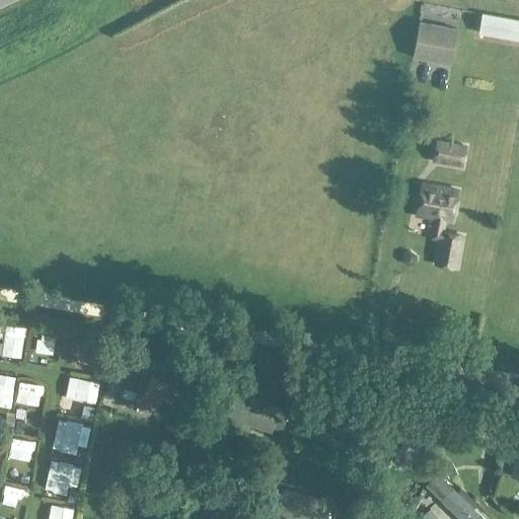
[(513,20),(482,14),(478,34),(518,43),(518,20),(513,19),(513,20)]
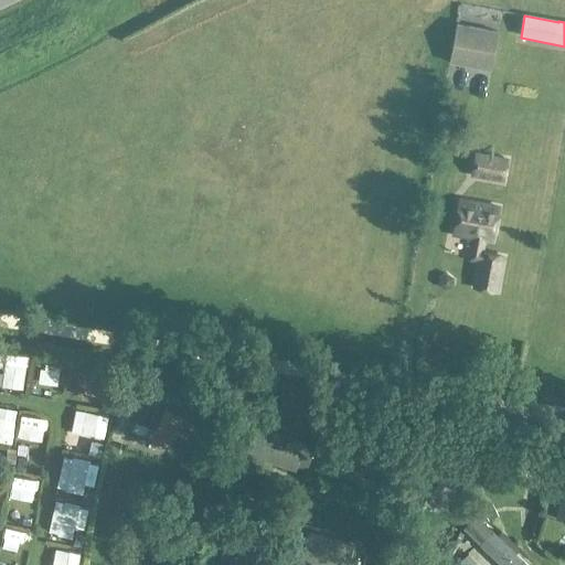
[(450,63),(456,64),(490,70),(497,31),(456,23),(454,41),(450,63)]
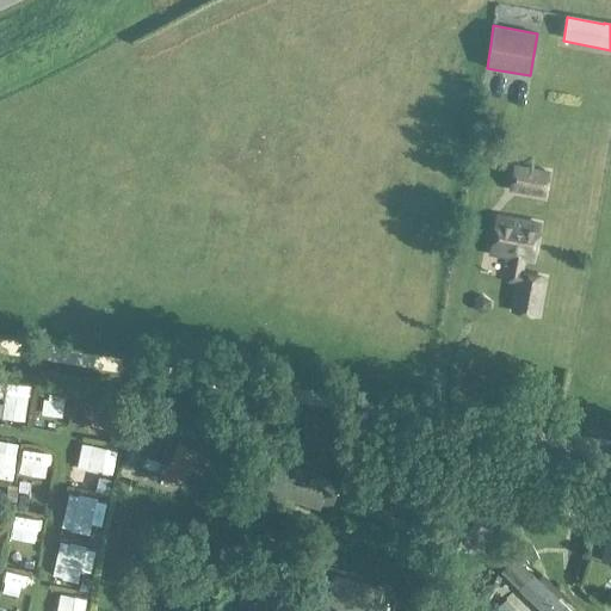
[(549,172),(513,165),(508,192),(547,199),(549,172)]
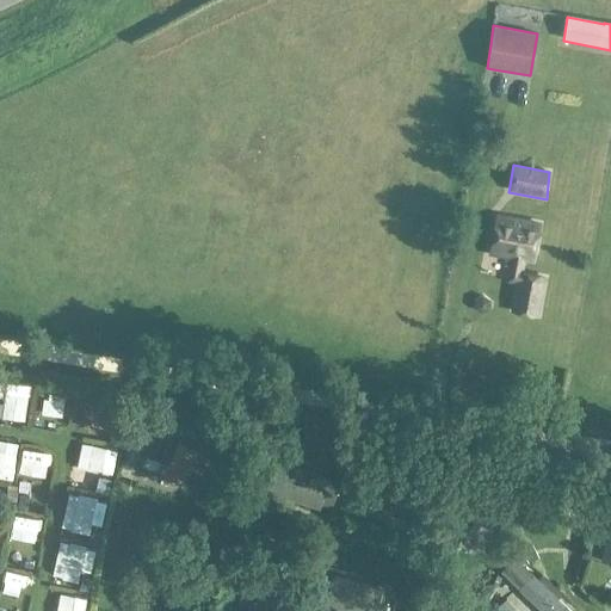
[(514,314),(541,318),(548,278),(523,273),(525,260),(535,261),(541,224),(498,217),(492,254),(514,258),(510,281),(519,283),(514,314)]
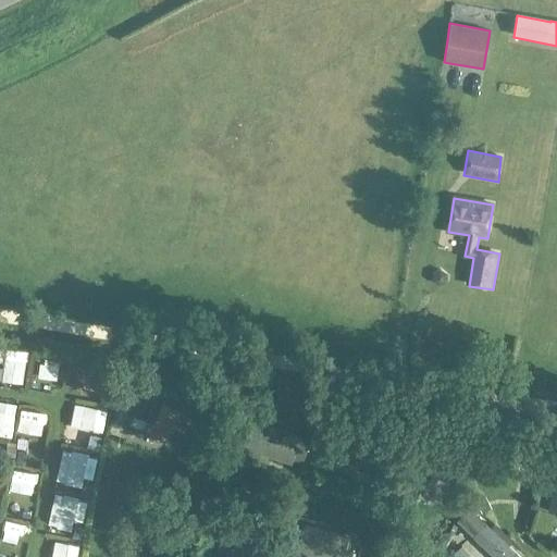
[(448,275),(441,270),(433,274),(432,282),(438,287),(447,283),(448,275)]
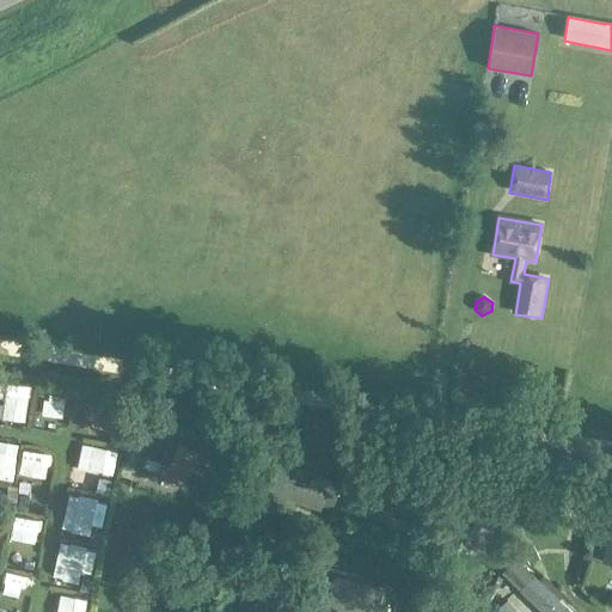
[(43,401),(41,415),(57,417),(59,403),(43,401)]
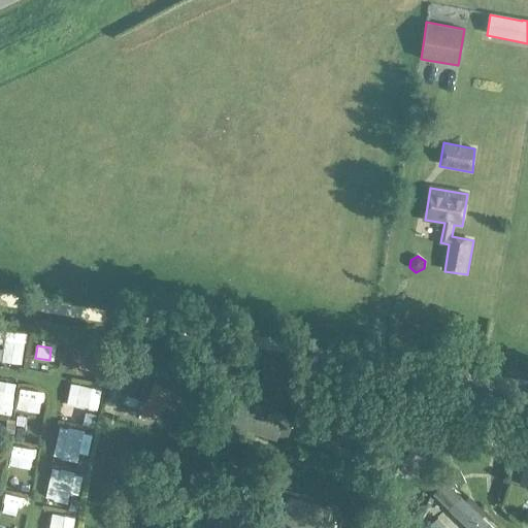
[(278,370),(266,366),(263,374),(275,378),(278,370)]
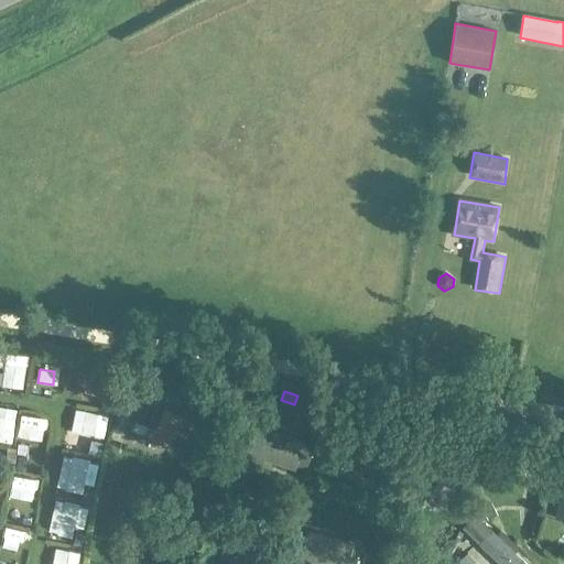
[(140,400),(131,420),(151,430),(147,442),(171,451),(182,418),(163,411),(167,401),(155,397),(152,405),(140,400)]
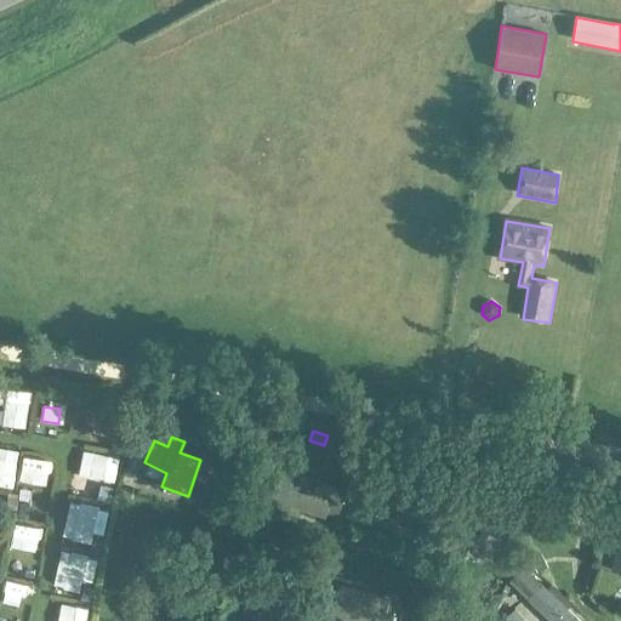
[(127,454),(131,442),(121,439),(118,451),(127,454)]
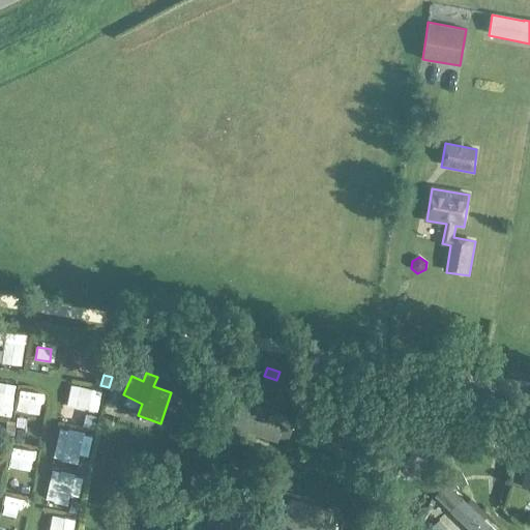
[(67,384),(66,404),(84,406),(85,385),(67,384)]
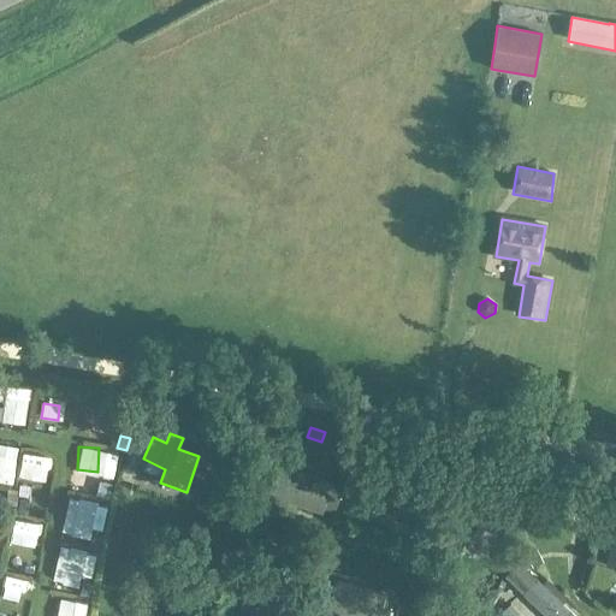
[(323,515),(324,511),(331,514),(335,514),(343,487),(332,484),(333,481),(278,463),(267,495),(323,515)]
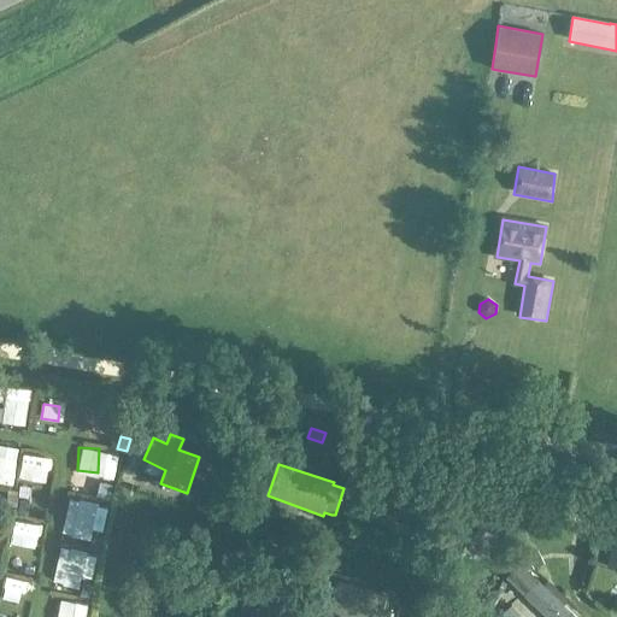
[(460,470),(450,468),(447,483),(458,485),(460,470)]
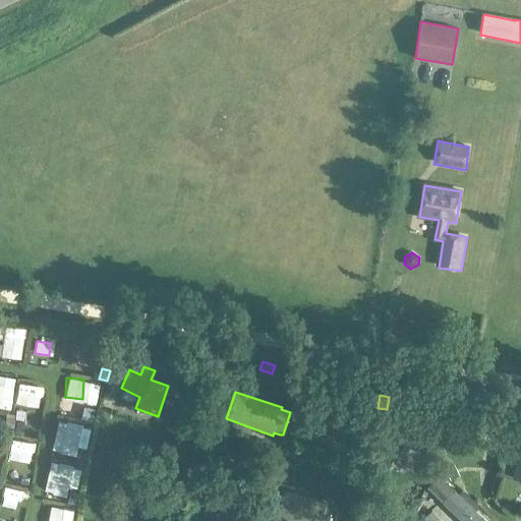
[(84,407),(81,418),(92,421),(96,409),(84,407)]
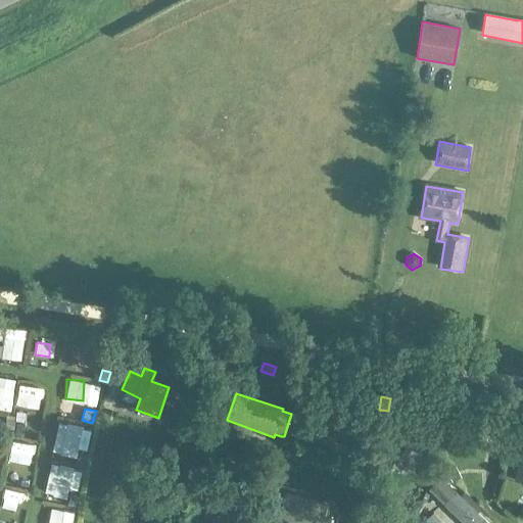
[(55,423),(55,441),(86,442),(86,424),(55,423)]
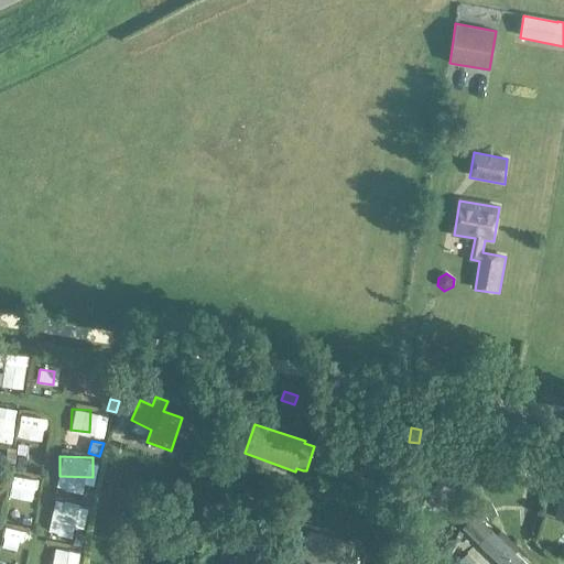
[(26,458),(18,457),(17,469),(25,469),(26,458)]
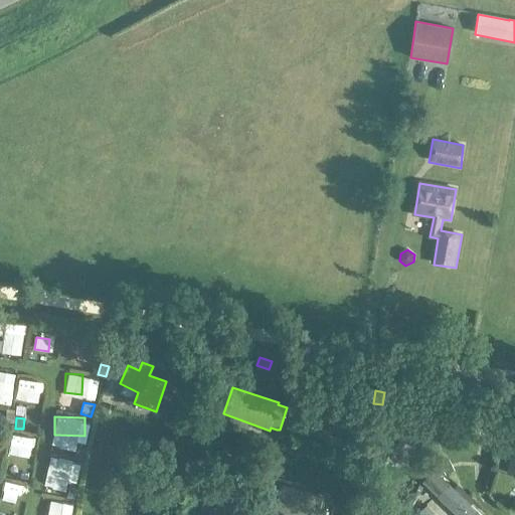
[(86,451),(77,449),(74,460),(83,462),(86,451)]
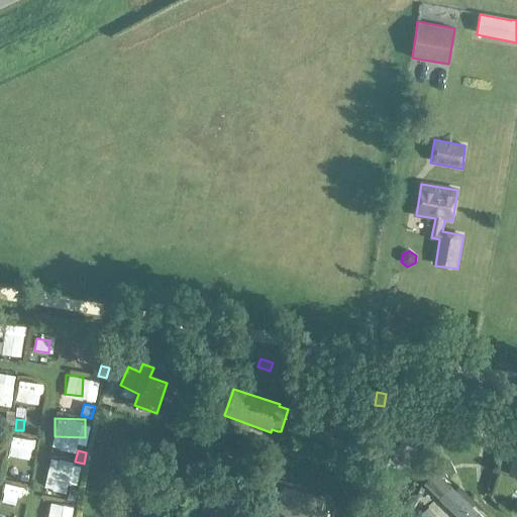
[(450,460),(441,464),(446,477),(455,473),(450,460)]
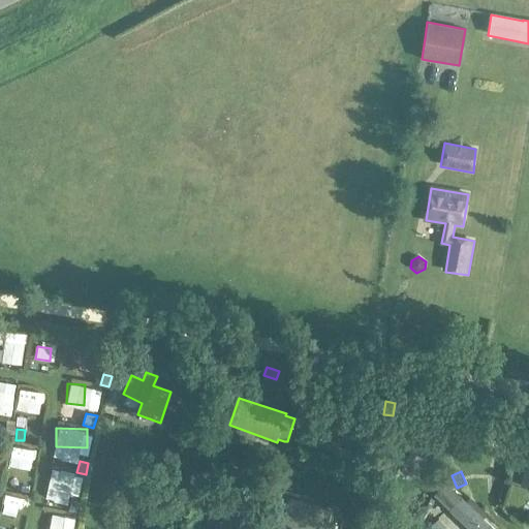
[(494,528),(445,483),(434,496),(467,528),(494,528)]
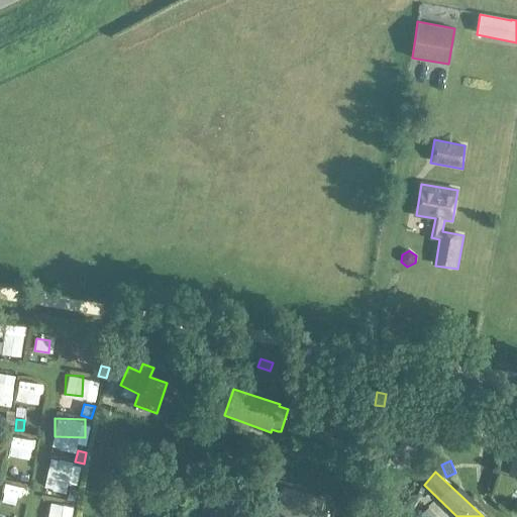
[(0,502),(16,504),(17,486),(0,485),(0,502)]
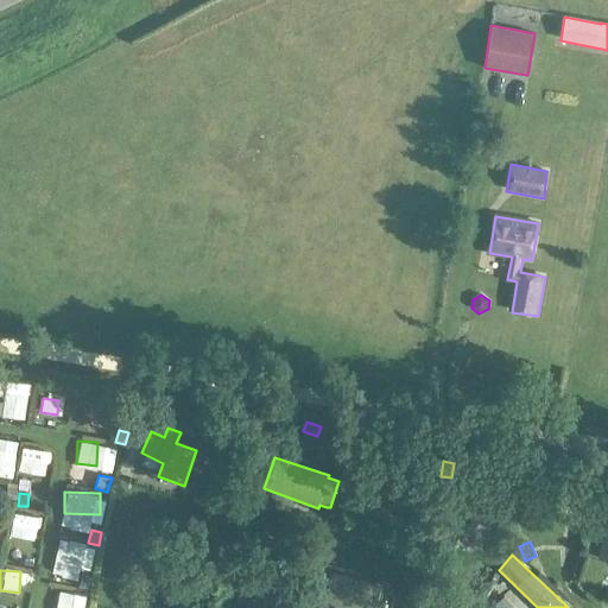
[(331,574),(322,606),(330,607),(373,607),(379,587),(331,574)]
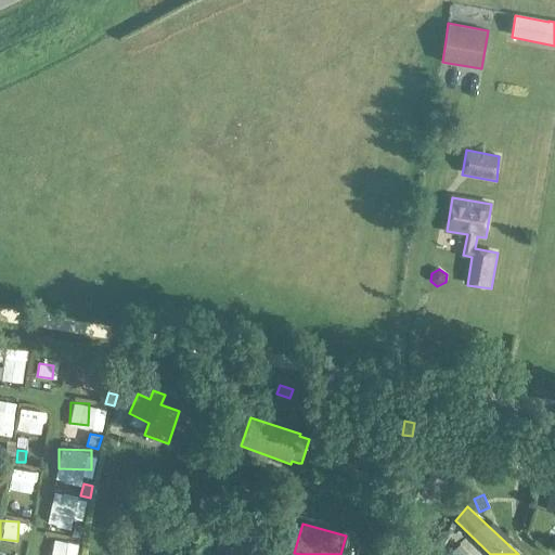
[(84,526),(75,525),(72,536),(80,538),(84,526)]
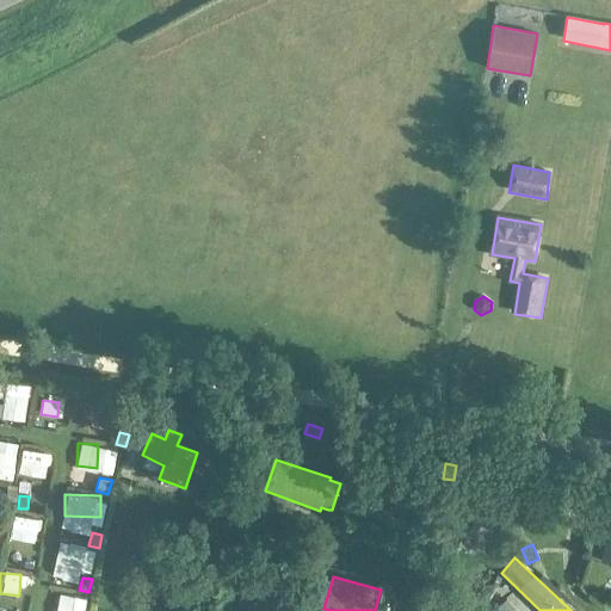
[(57,610),(84,610),(86,609),(62,600),(57,610)]
